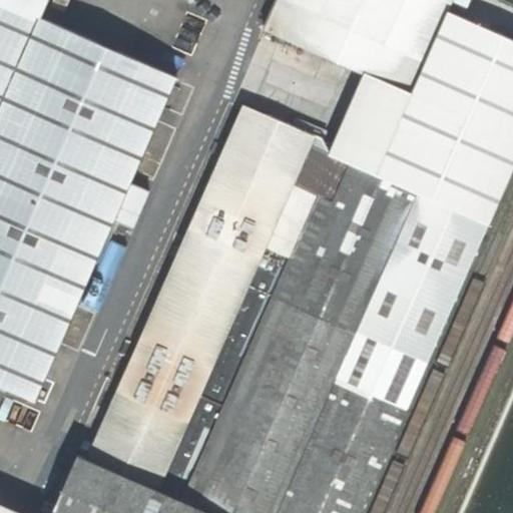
[(0,0),(0,385),(35,401),(114,219),(130,182),(176,77),(40,17),(47,0),(0,0)]
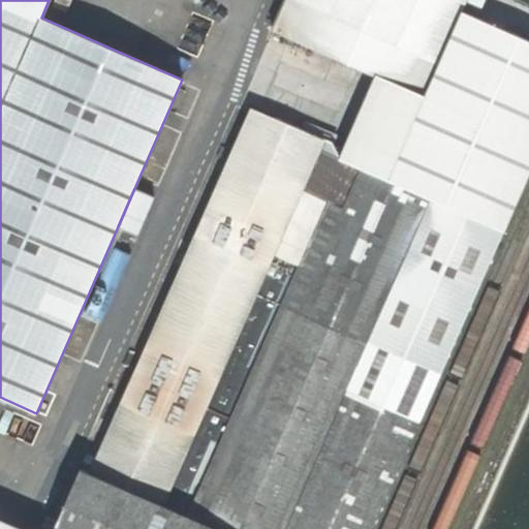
[(72,0),(55,0),(53,6),(67,12),(72,0)]
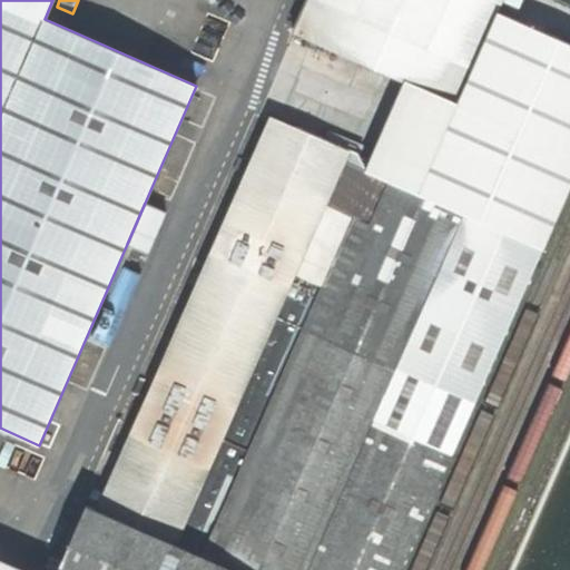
[(457,104),(498,11),(502,0),(306,0),(293,31),(405,80),(457,104)]
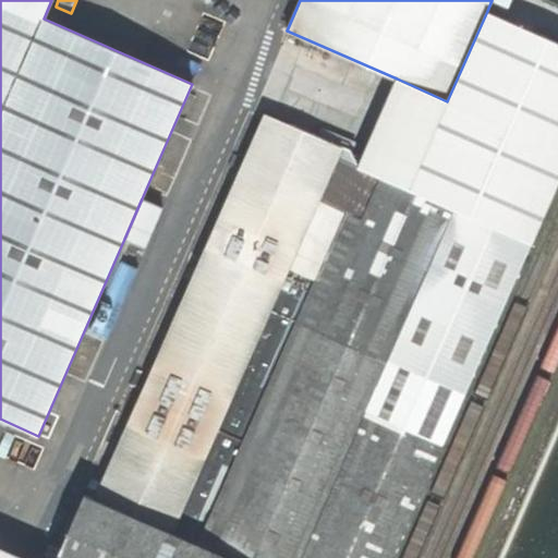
[(360,167),(530,242),(532,243),(557,181),(557,41),(487,11),(447,101),(397,79),(360,167)]
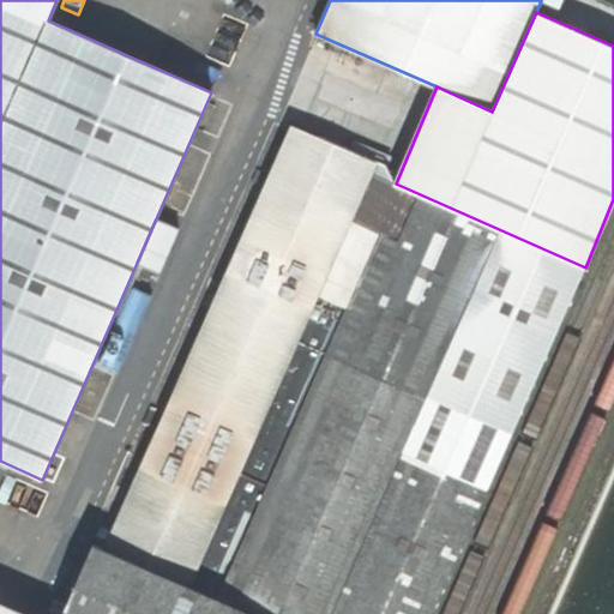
[(104,548),(254,613),(429,613),(583,266),(396,184),(389,181),(392,172),(292,127),(104,548)]
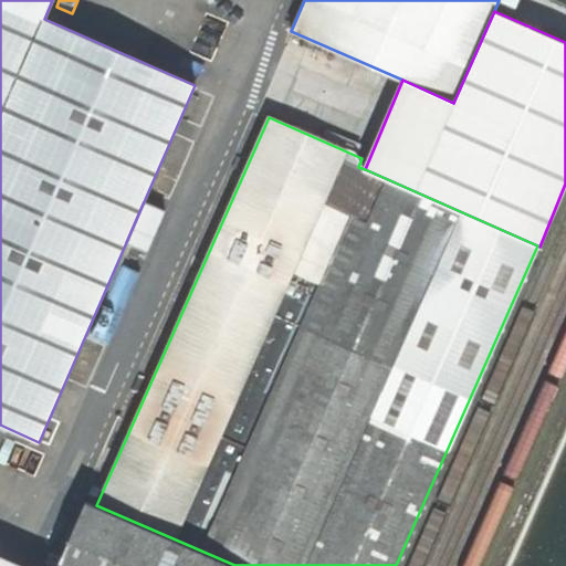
[(144,201),(126,242),(146,251),(165,211),(144,201)]
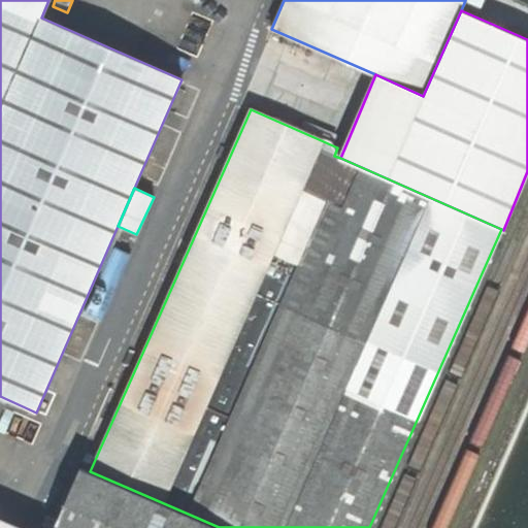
[(130,254),(113,246),(85,312),(101,320),(130,254)]
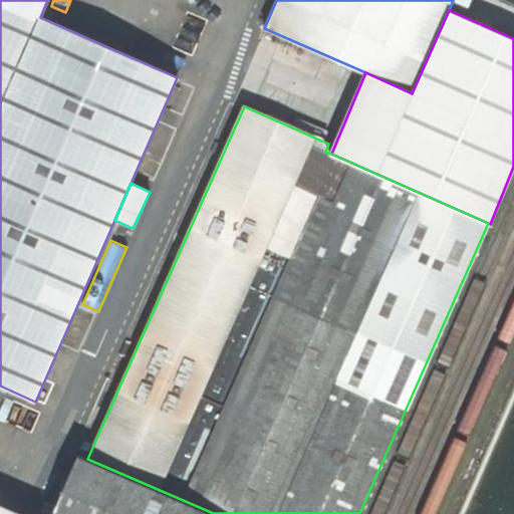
[(213,513),(87,459),(87,461),(78,457),(53,513),(20,513),(0,505),(0,513),(213,513)]
